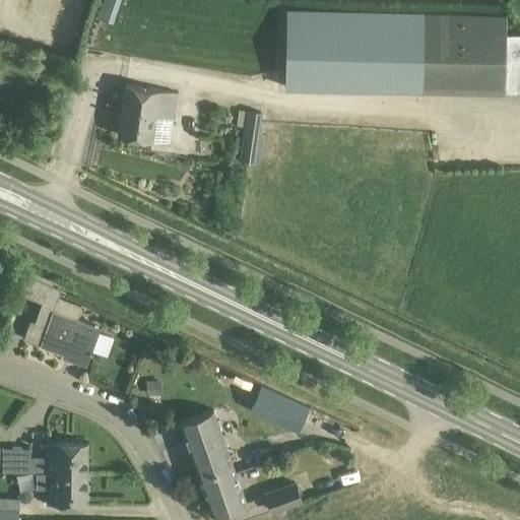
[(359,87),(505,91),(506,33),(507,15),(287,10),(285,86),(359,87)]
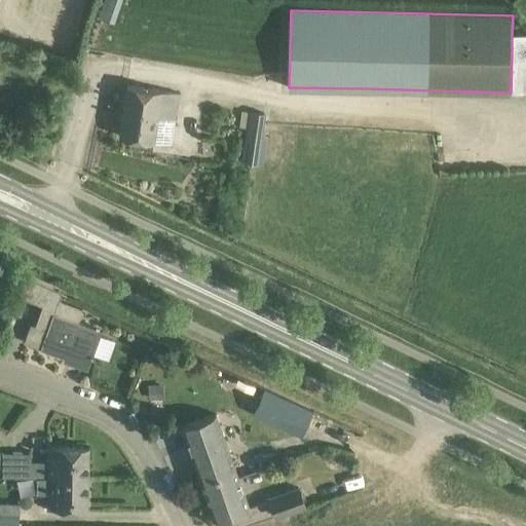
[(525,33),(512,33),(511,92),(525,92),(525,33)]
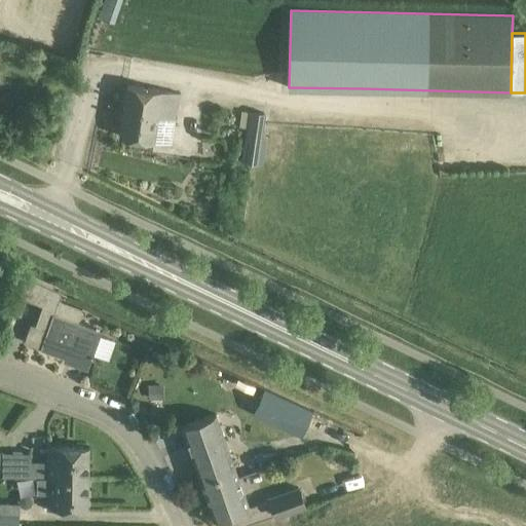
[(179,92),(148,88),(127,85),(119,137),(153,142),(157,117),(175,119),(179,92)]
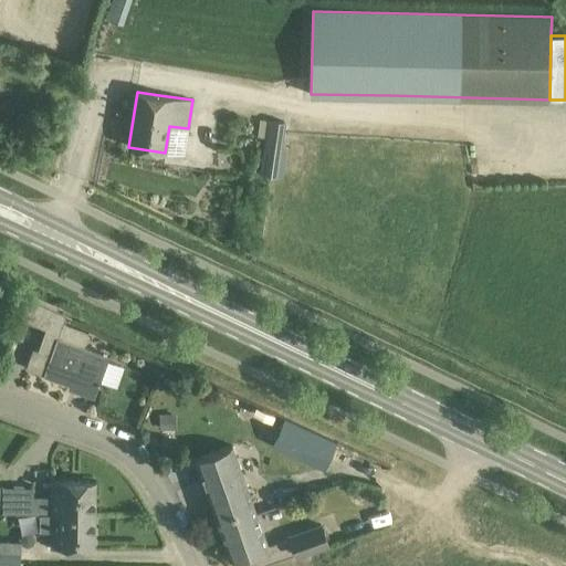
[(265,139),(261,175),(272,176),(278,176),(284,122),(268,119),(268,122),(265,139)]
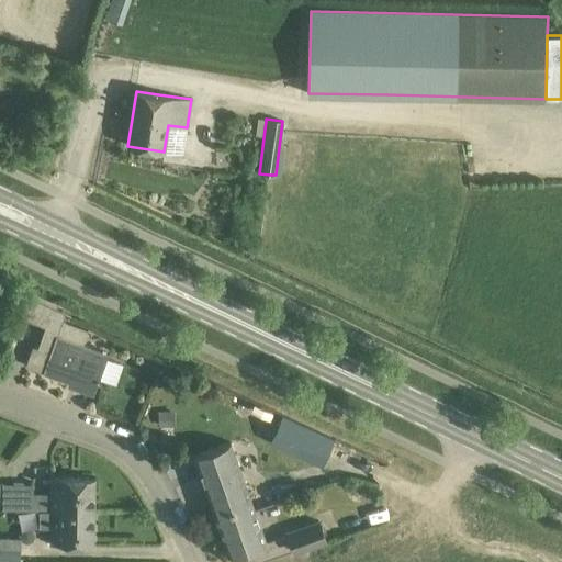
[(25,366),(43,372),(94,391),(109,353),(58,335),(60,328),(47,323),(37,348),(33,346),(25,366)]
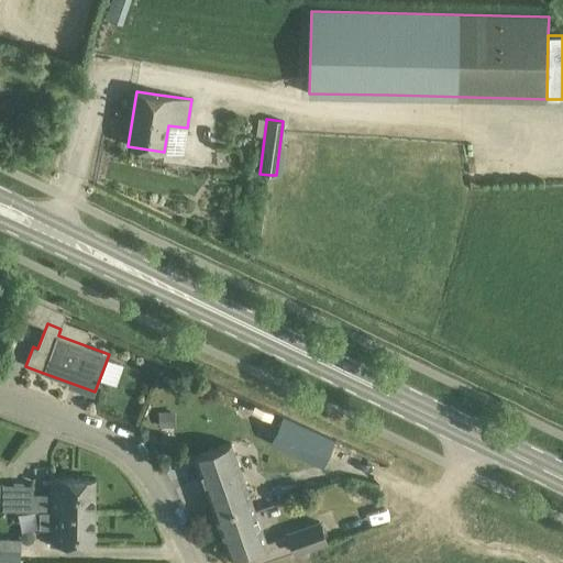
[(320,464),(332,438),(306,426),(284,415),(272,442),(320,464)]
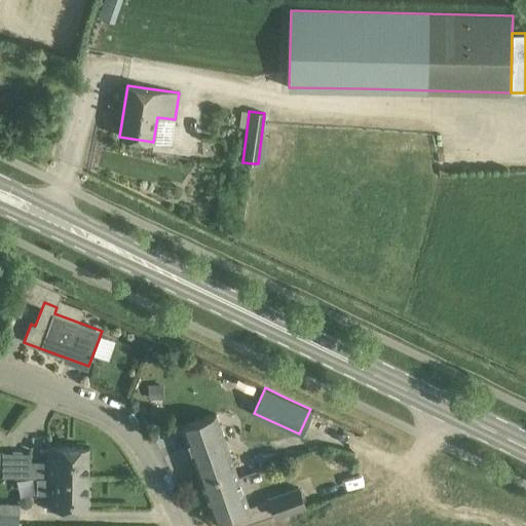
[(182,426),(201,483),(220,477),(222,482),(237,477),(216,414),(182,426)]
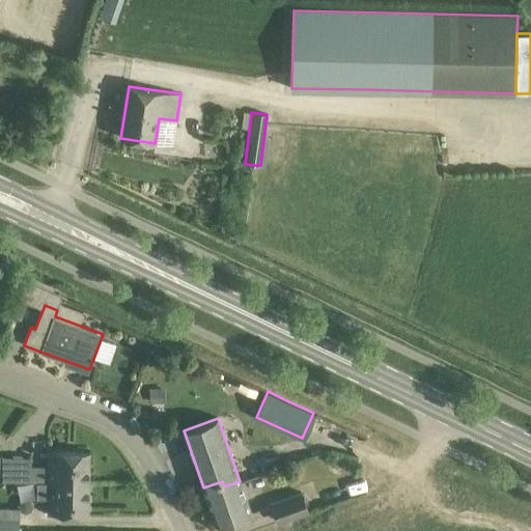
[(49,481),(48,483),(88,483),(88,451),(49,451),(49,467),(30,467),(30,457),(5,457),(4,480),(49,481)]
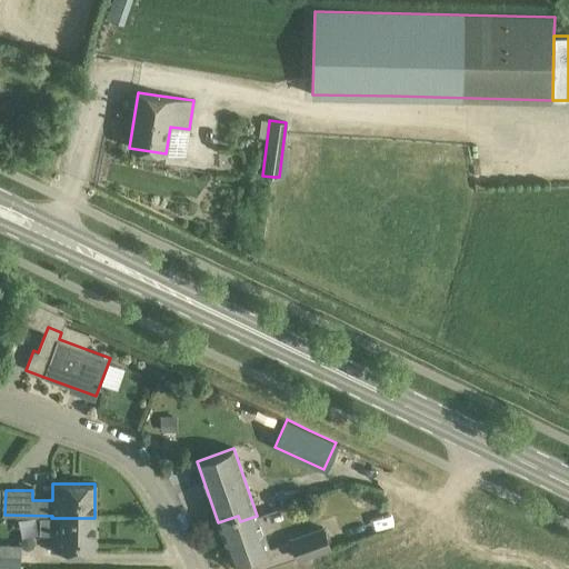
[(269,550),(257,516),(240,521),(238,516),(218,522),(232,563),(269,550)]
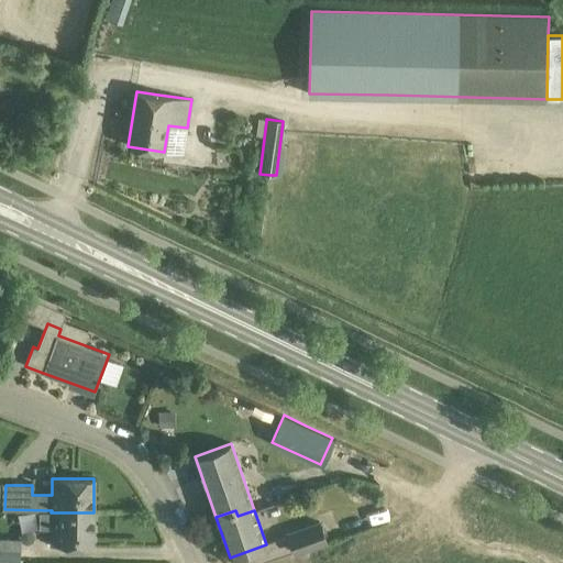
[(94,512),(51,512),(51,545),(92,545),(94,512)]
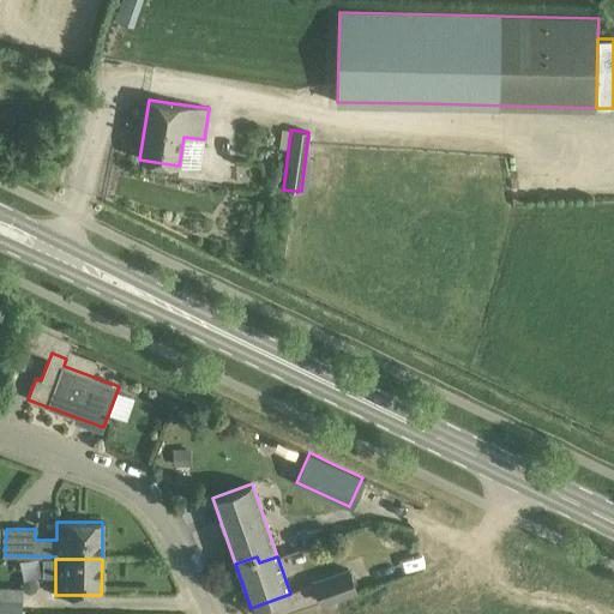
[(356,591),(348,569),(313,582),(321,603),(356,591)]
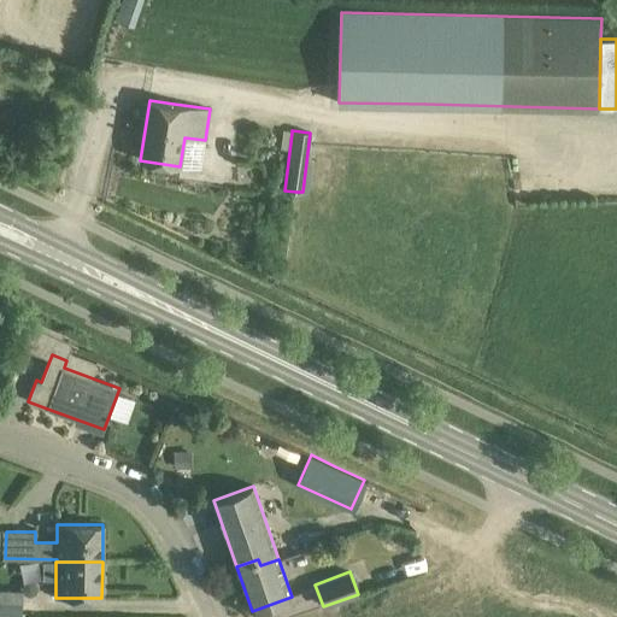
[(21,616),(22,592),(0,591),(0,616),(21,616)]
